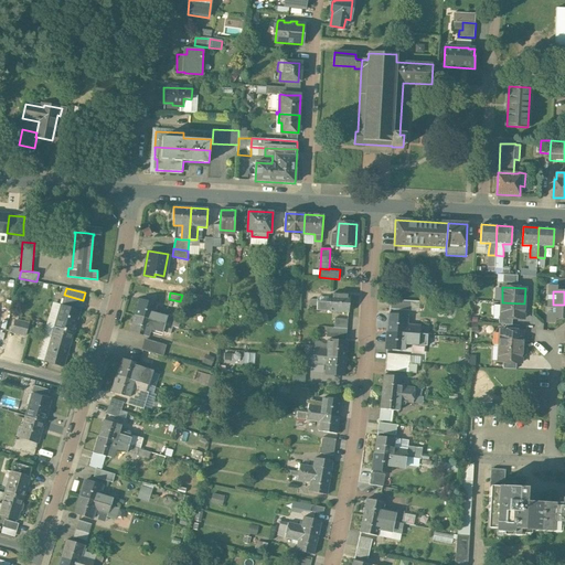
[(350,295),(332,294),(331,302),(318,301),(318,305),(317,309),(331,310),(331,311),(349,312),(350,295)]
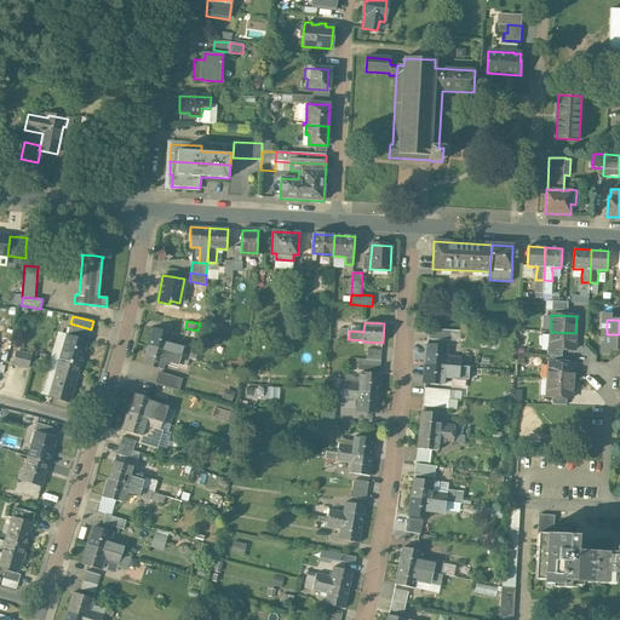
[(91,329),(70,323),(68,336),(87,342),(89,339),(91,338),(93,333),(91,331),(91,329)]
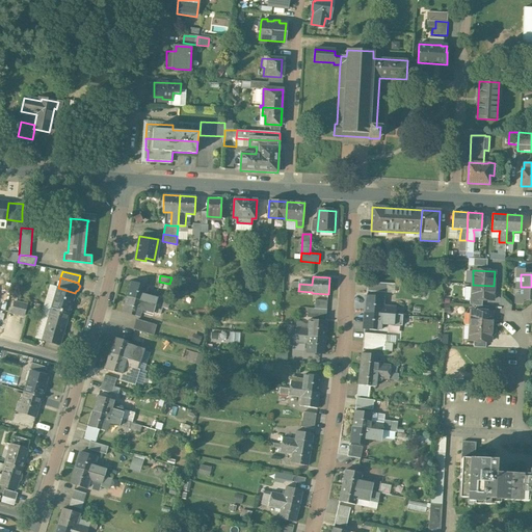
[(148,286),(131,282),(127,297),(156,306),(157,300),(158,298),(145,294),(148,286)]
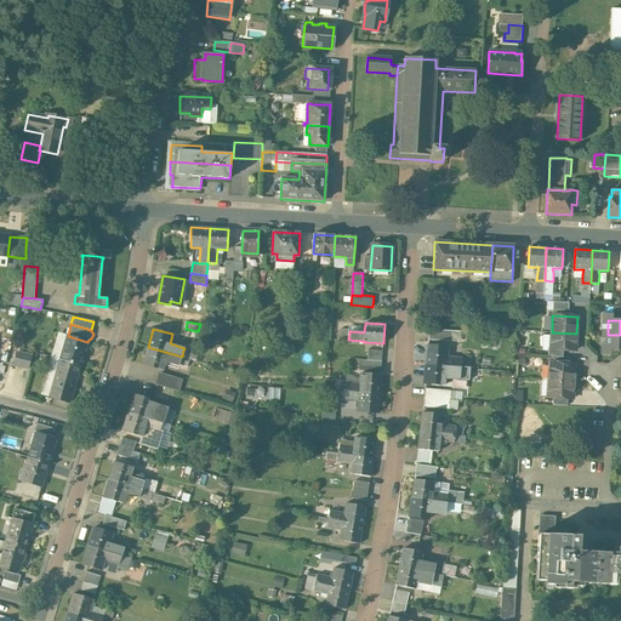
[(451,330),(429,329),(428,339),(451,340),(451,330)]
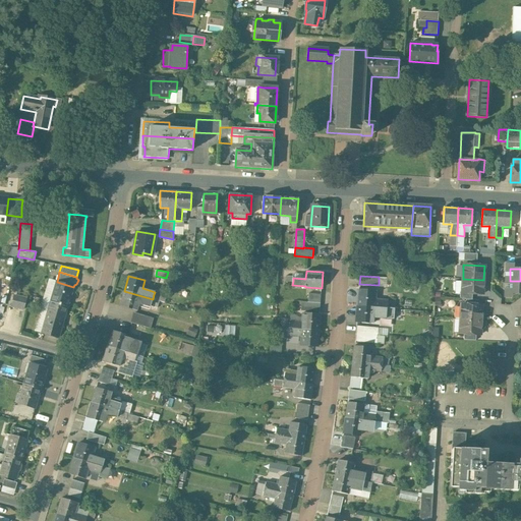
[(483,280),(463,279),(462,292),(462,293),(472,293),(482,294),(483,280)]
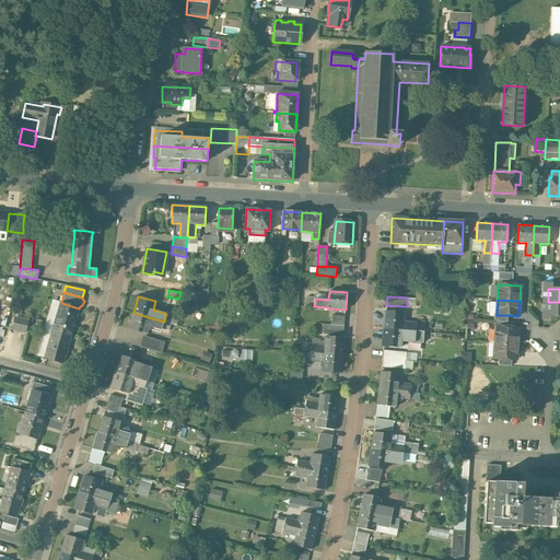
[(559,302),(548,302),(547,305),(547,315),(559,315),(559,302)]
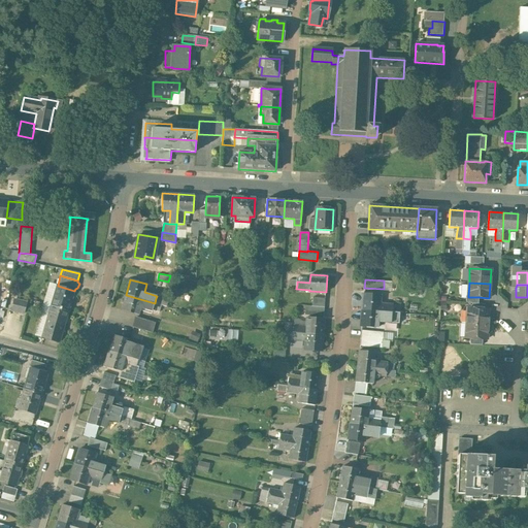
[(74,291),(58,286),(52,306),(68,311),(74,291)]
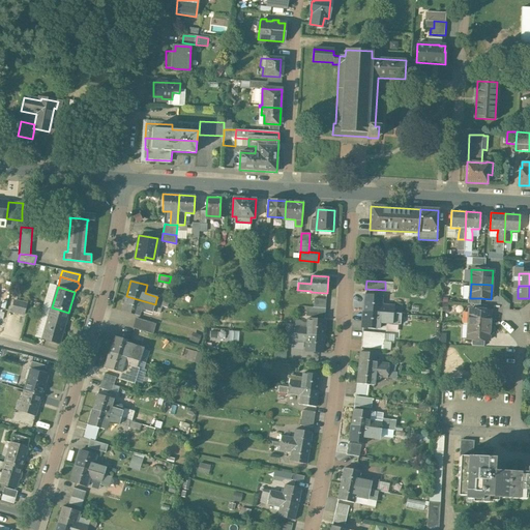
[(382,295),(364,294),(363,311),(381,312),(381,304),(382,295)]
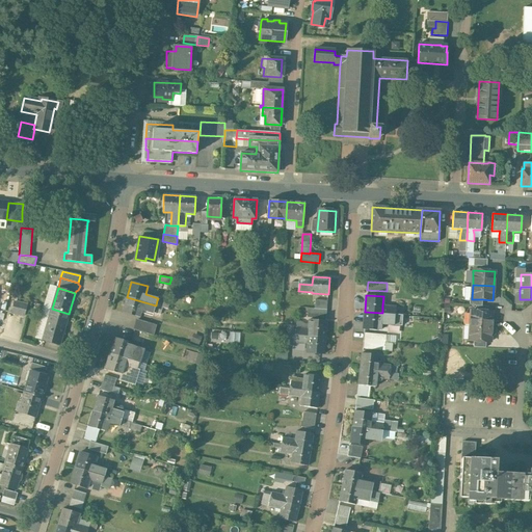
[(156,306),(127,297),(122,312),(138,317),(141,309),(154,312),(156,306)]
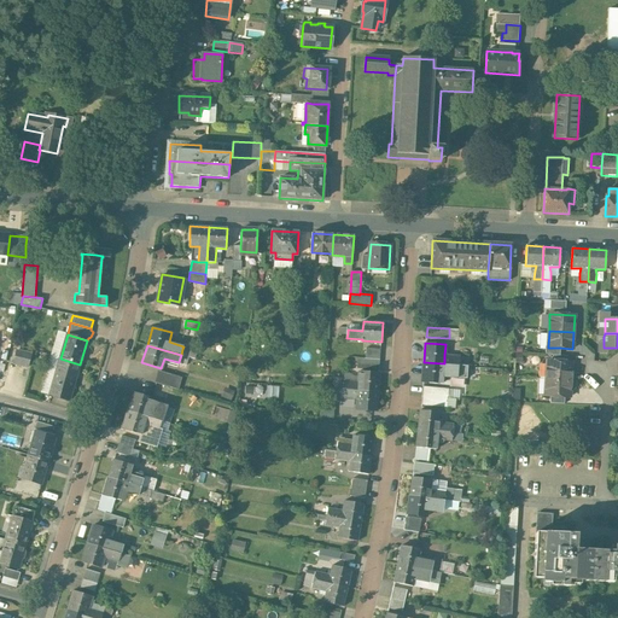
[(198,350),(191,348),(190,351),(182,349),(181,355),(188,357),(194,359),(198,350)]
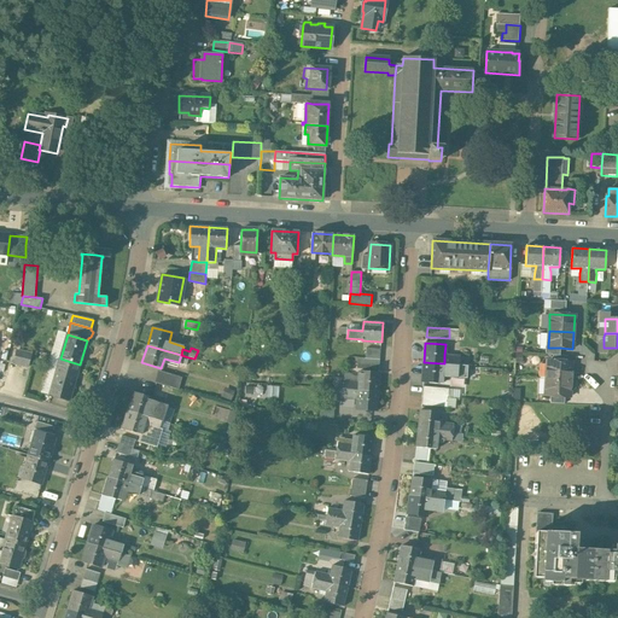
[(380,350),(366,349),(365,359),(379,360),(380,350)]
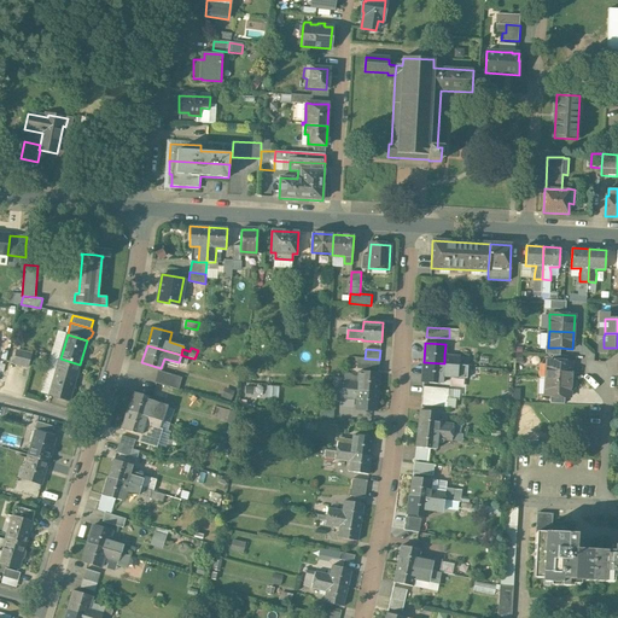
[(31,355),(17,351),(13,363),(28,367),(31,355)]
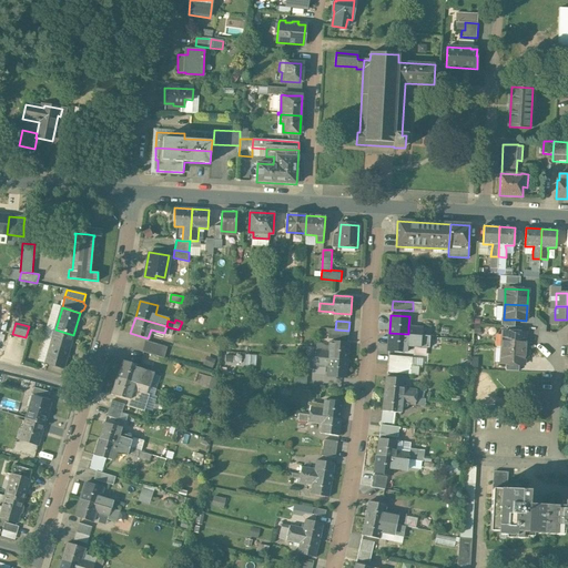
[(173,328),(166,326),(164,333),(172,335),(173,328)]
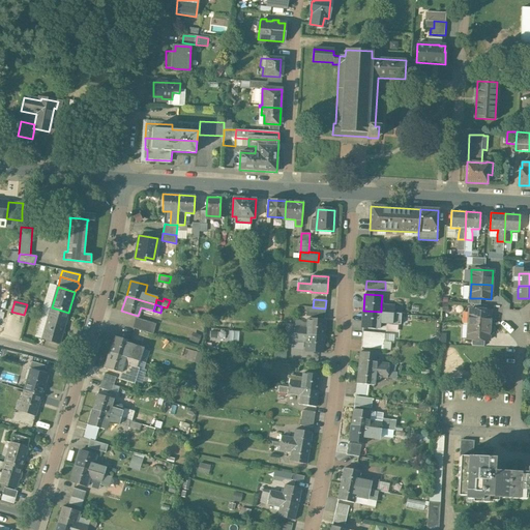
[(393,305),(381,304),(381,312),(401,314),(401,308),(393,307),(393,305)]
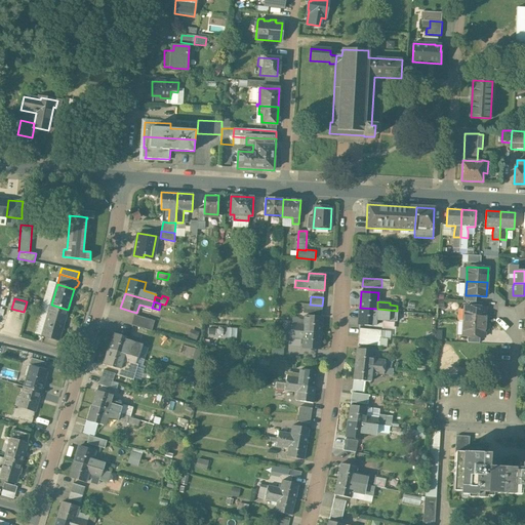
[(68,310),(51,305),(41,336),(58,341),(68,310)]
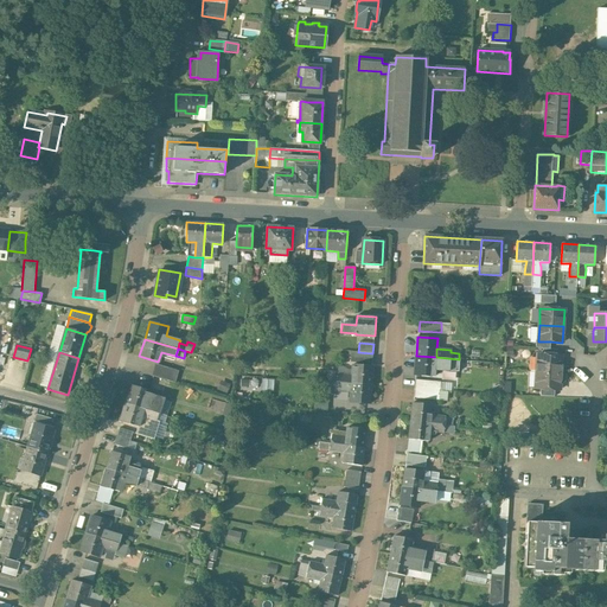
[(372,353),(358,352),(352,352),(351,363),(372,364),(372,353)]
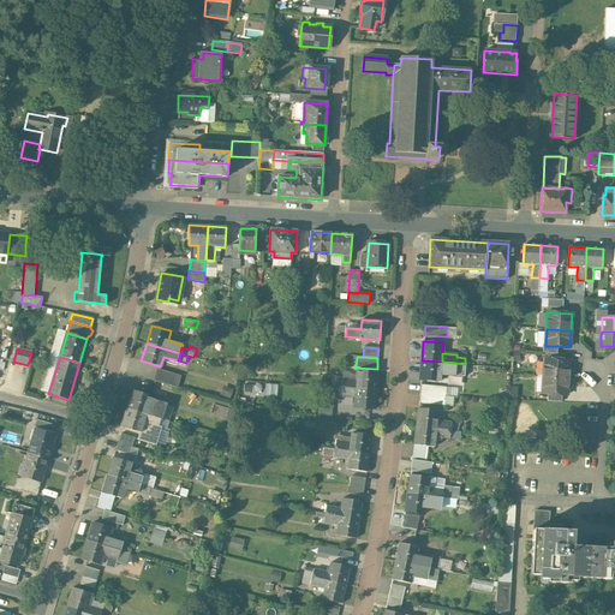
[(442,362),(422,360),(421,380),(440,381),(441,375),(465,376),(465,364),(442,362)]
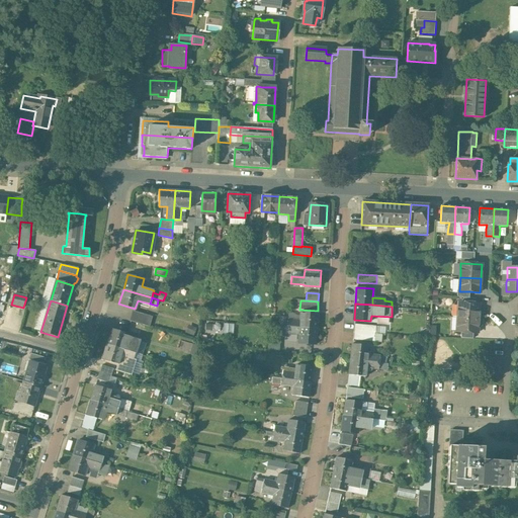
[(462,304),(458,304),(457,318),(479,319),(480,305),(462,304)]
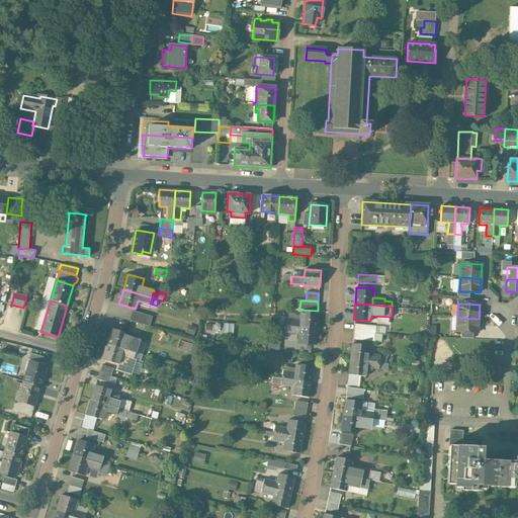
[(153,316),(135,311),(131,322),(149,327),(153,316)]
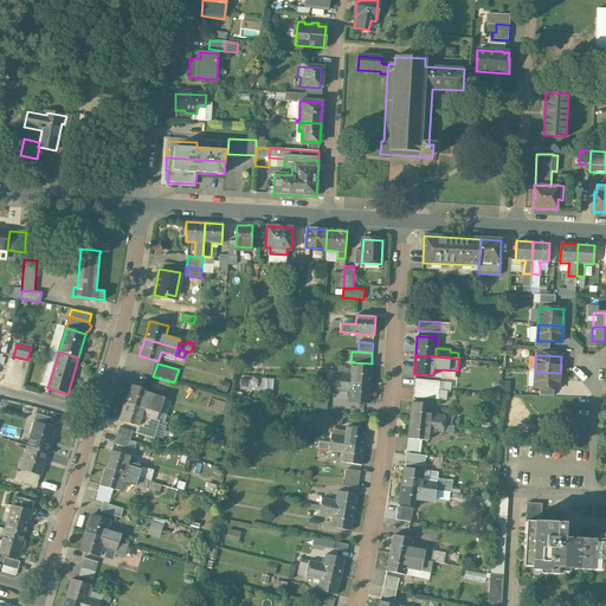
[(372,365),(353,363),(352,373),(337,373),(336,381),(371,384),(372,365)]
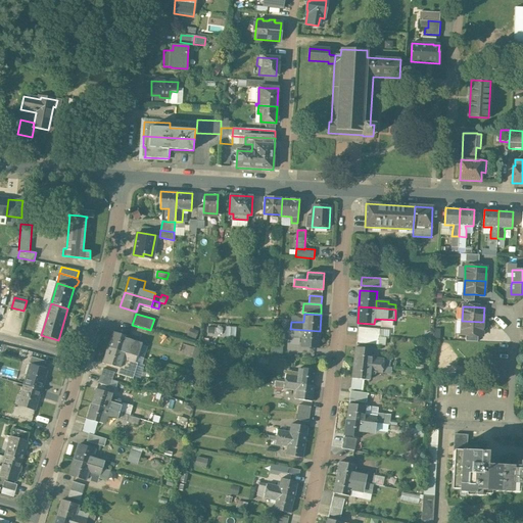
[(483,322),(462,321),(461,335),(466,335),(478,336),(482,336),(483,322)]
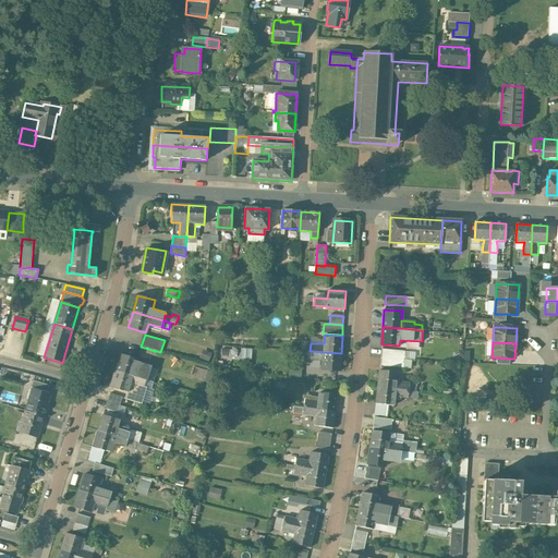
[(220,358),(253,359),(253,348),(220,347),(220,358)]
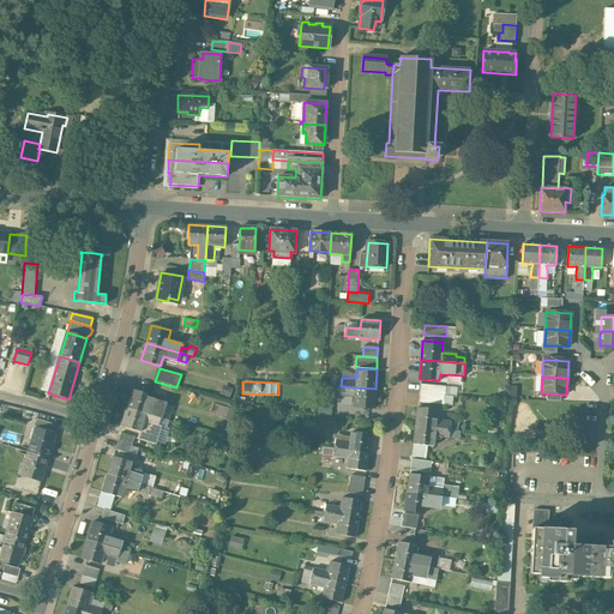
[(445,385),(420,384),(420,392),(445,395),(445,385)]
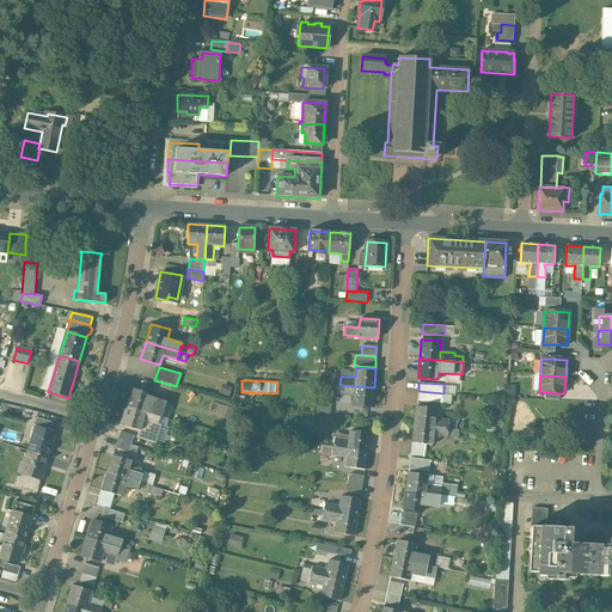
[(374,387),(340,385),(340,393),(354,393),(354,404),(373,405),(374,387)]
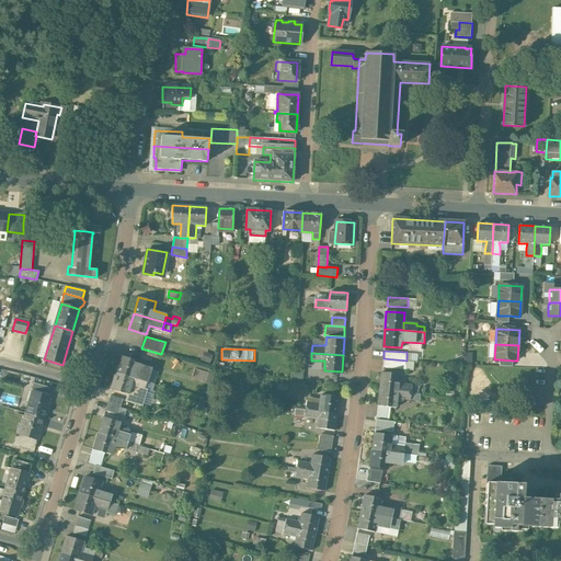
[(139,362),(121,356),(115,374),(147,382),(151,369),(141,367),(137,366),(139,362)]
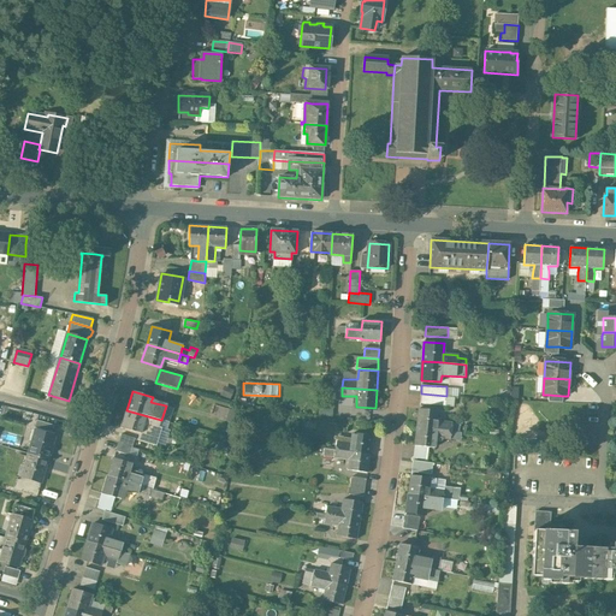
[(446,396),(421,394),(420,403),(445,406),(446,396)]
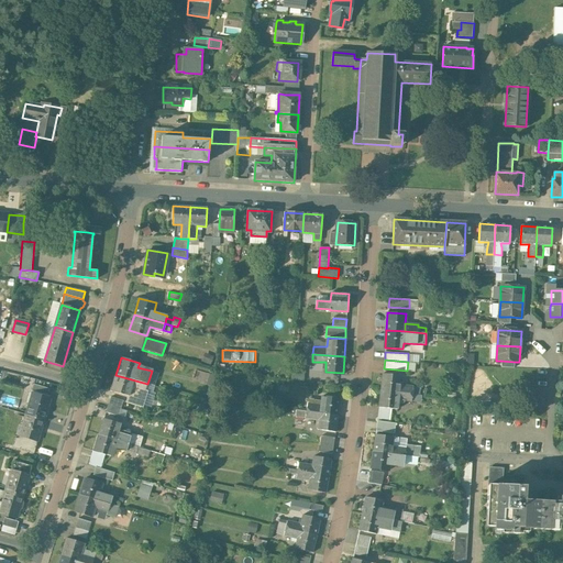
[(401,375),(383,373),(381,389),(412,394),(414,386),(400,385),(401,375)]
